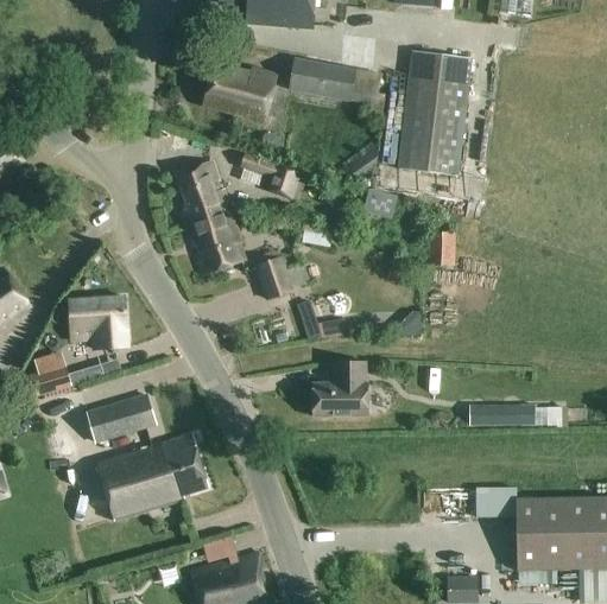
[(215,0),(215,1),(242,4),(241,23),(308,29),(310,0),(215,0)]
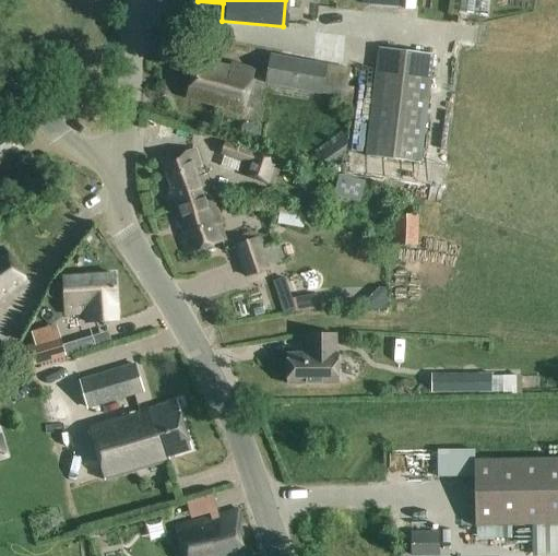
[(419,160),(432,54),(378,47),(365,153),(419,160)]
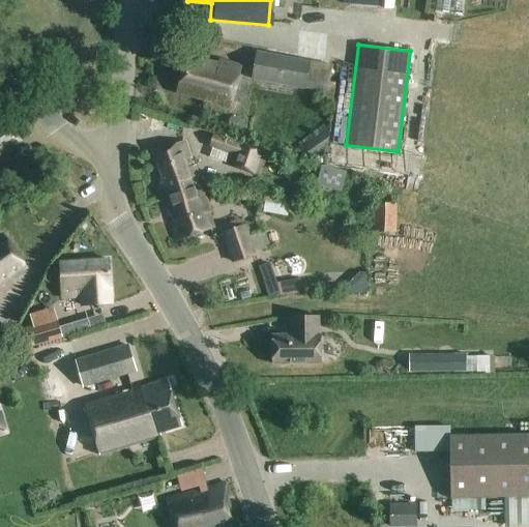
[(304,86),(310,60),(255,51),(251,78),(304,87),(304,86)]
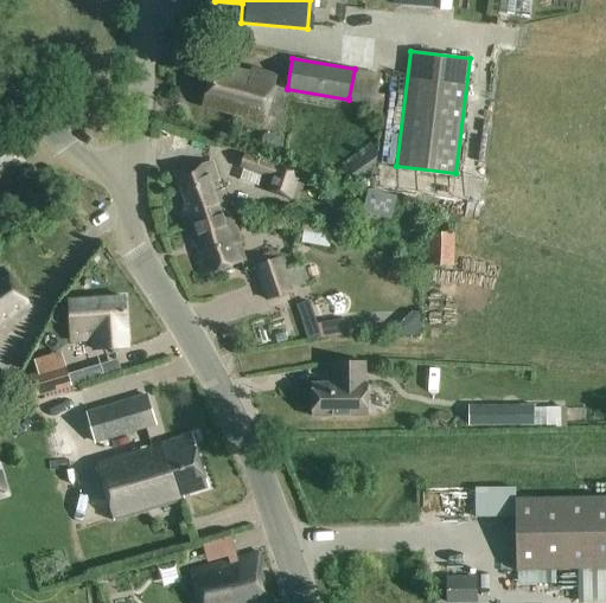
[(249,71),(214,62),(203,102),(265,119),(276,72),(250,66),(249,71)]
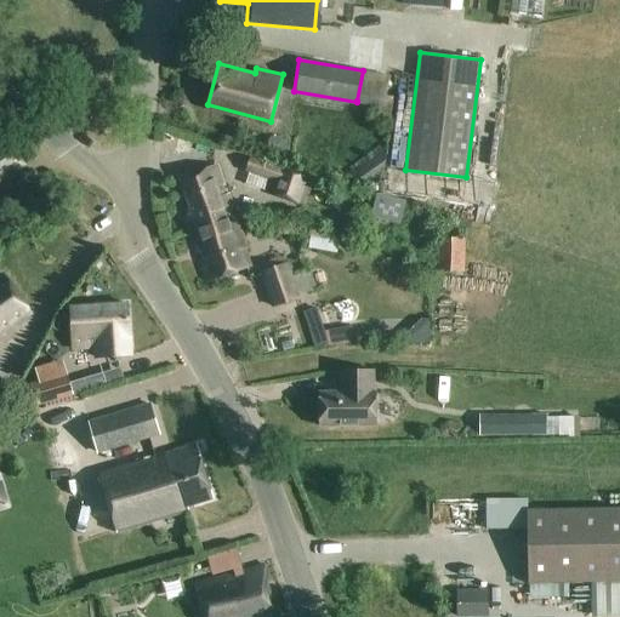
[(387,120),(394,75),(363,70),(357,101),(382,104),(380,119),(387,120)]
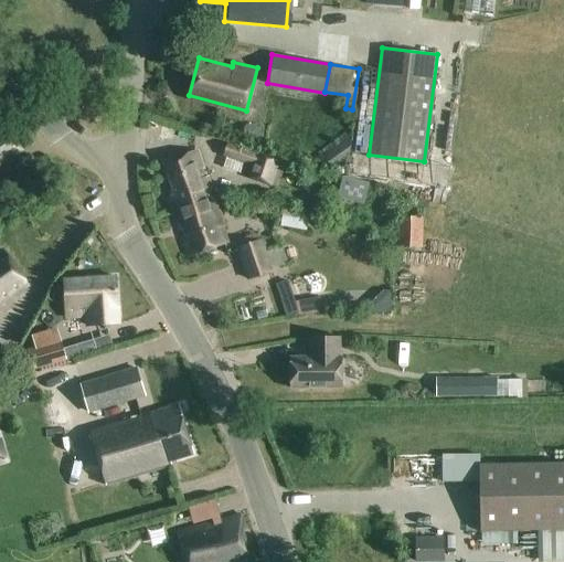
[(262,128),(245,124),(242,134),(259,138),(262,128)]
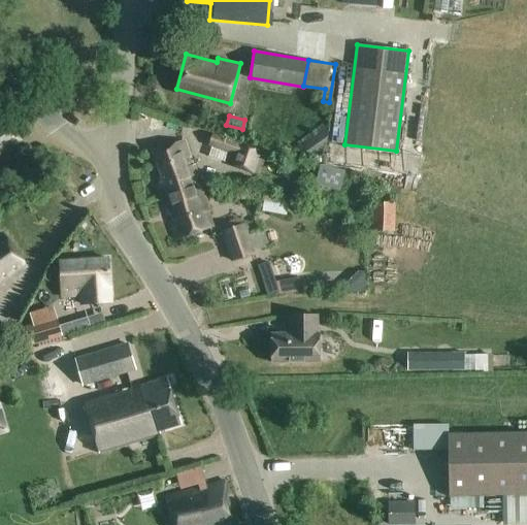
[(318,154),(325,148),(328,122),(295,148),(318,154)]
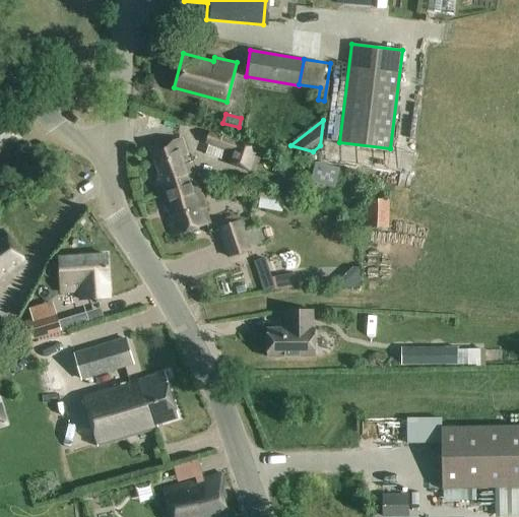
[(250,170),(259,142),(209,126),(204,143),(230,152),(226,163),(250,170)]
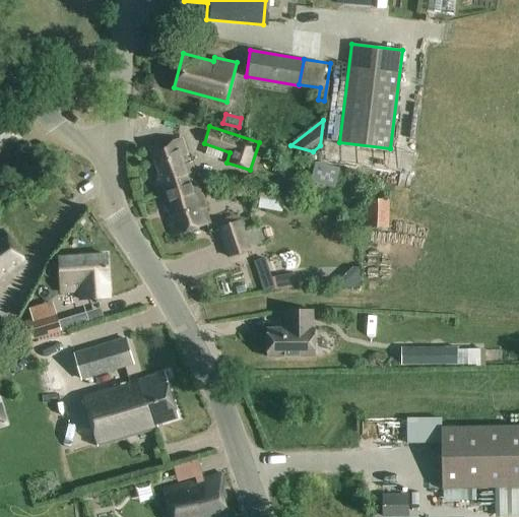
[(160,189),(195,176),(181,135),(151,145),(160,173),(155,175),(160,189)]
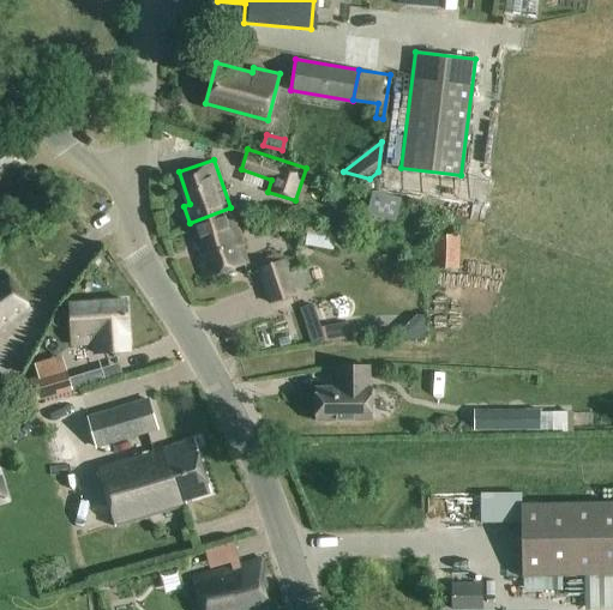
[(370,189),(364,212),(391,219),(396,197),(370,189)]
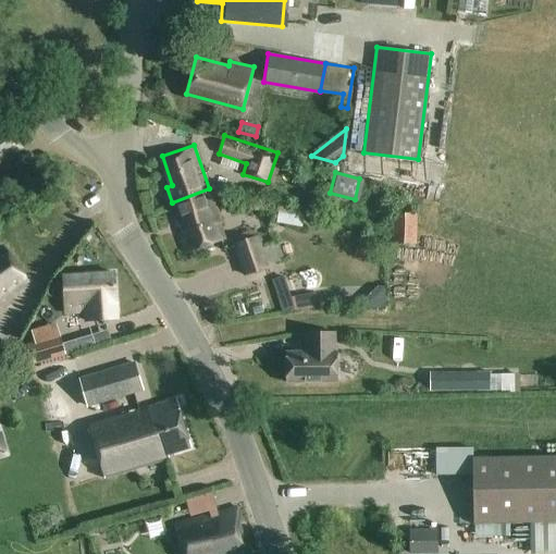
[(209,188),(172,202),(187,246),(224,233),(209,188)]
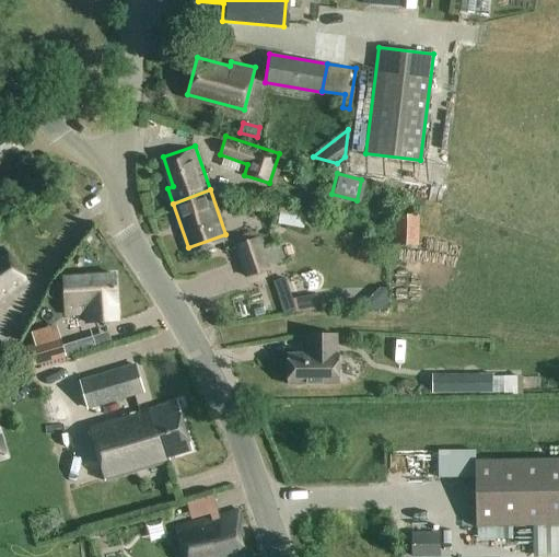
[(304,225),(306,211),(280,207),(278,221),(304,225)]
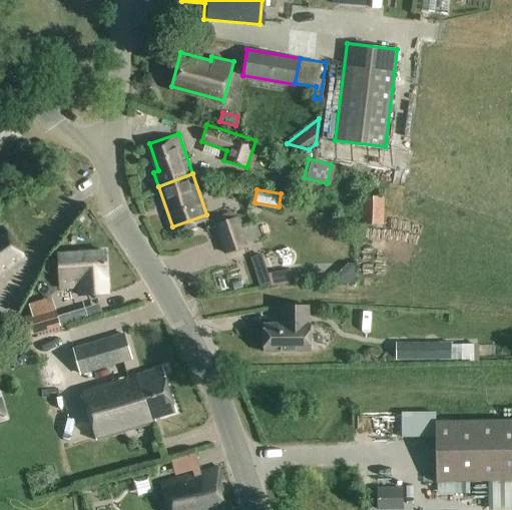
[(377,214),(378,189),(361,189),(360,213),(377,214)]
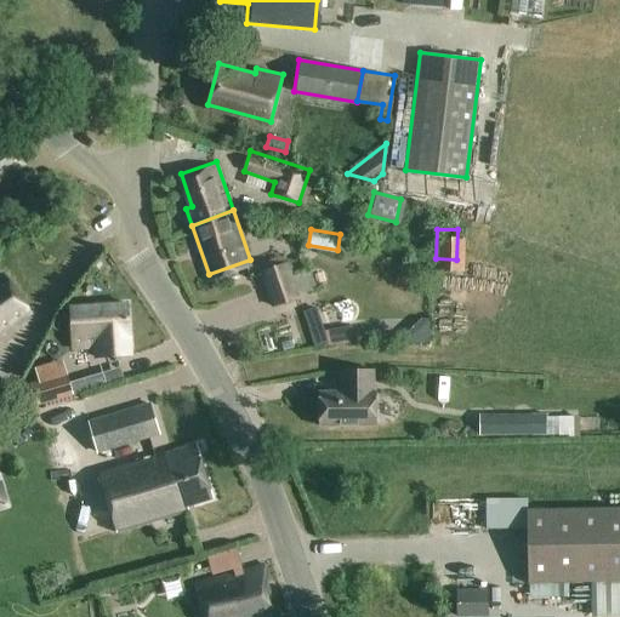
[(267,236),(266,260),(295,262),(296,239),(267,236)]
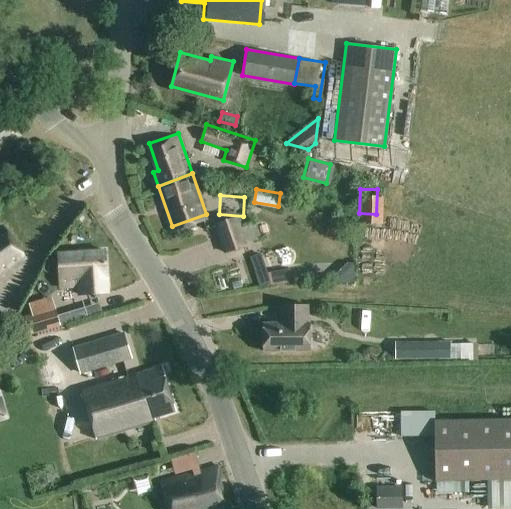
[(224,251),(246,243),(237,217),(215,224),(224,251)]
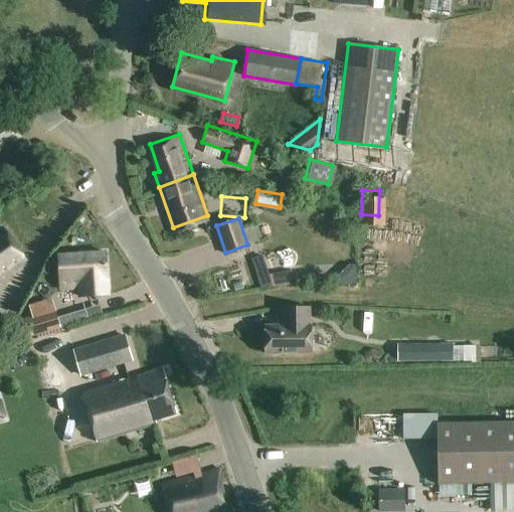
[(0,272),(24,254),(1,222),(0,223),(0,272)]
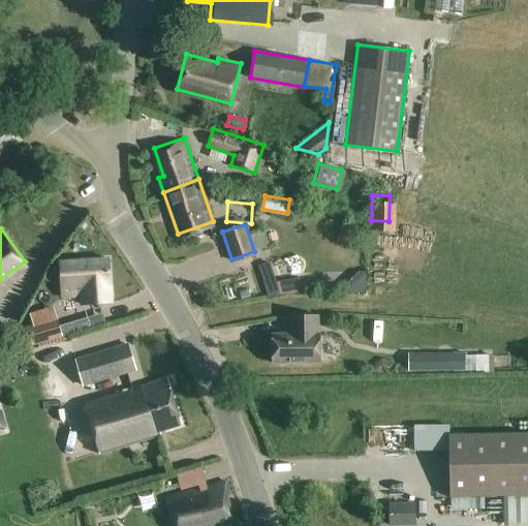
[(111,302),(107,257),(103,257),(58,260),(60,294),(82,292),(82,303),(111,302)]
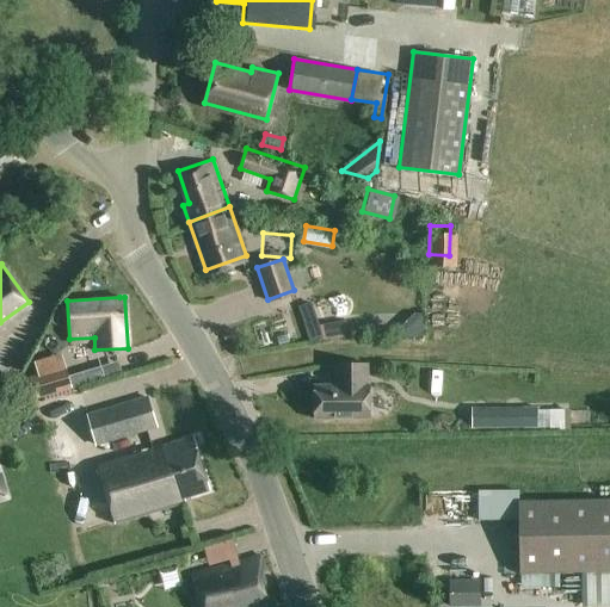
[(343,320),(318,324),(321,338),(345,333),(343,320)]
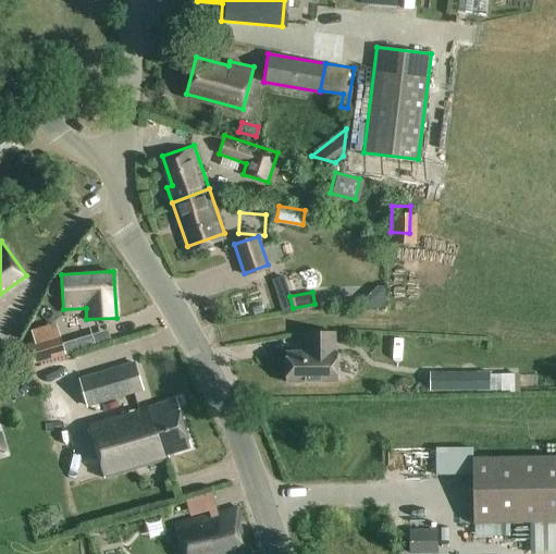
[(333,352),(333,332),(305,331),(305,351),(286,351),(286,380),(336,380),(336,352),(333,352)]
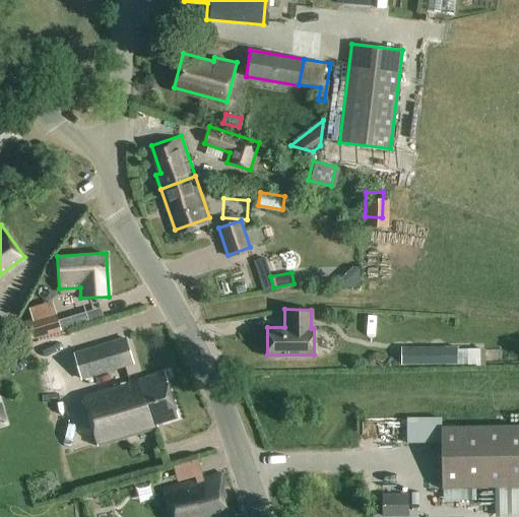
[(23,322),(28,338),(60,329),(55,313),(23,322)]
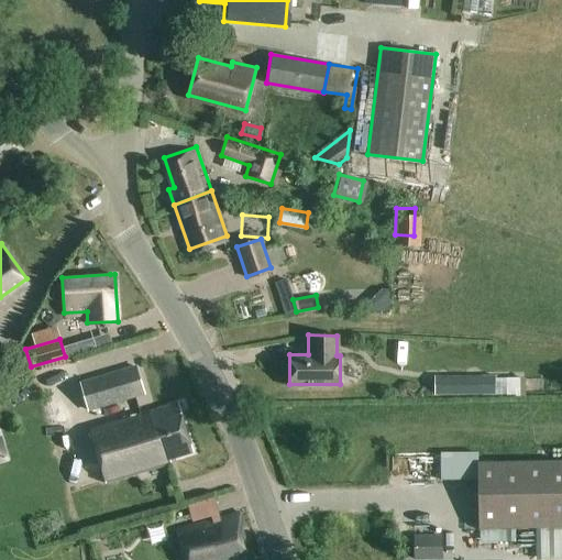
[(89,409),(144,394),(135,365),(80,381),(89,409)]
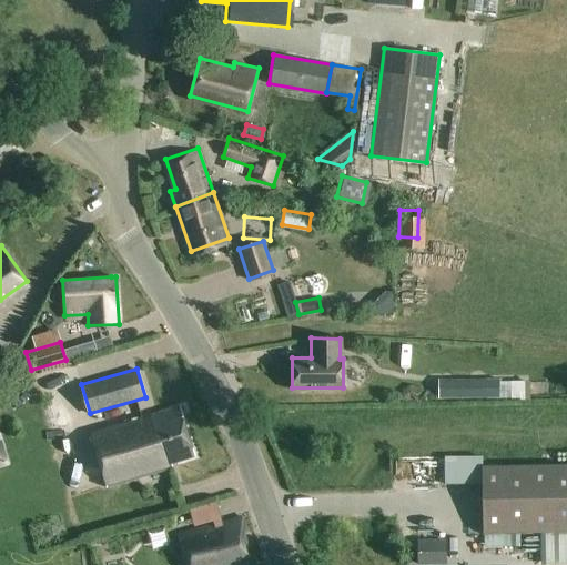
[(438,397),(499,396),(499,377),(438,379),(438,397)]
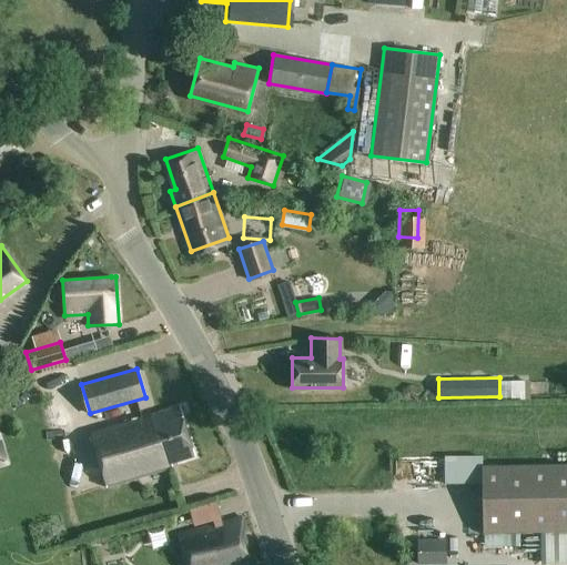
[(194,457),(179,405),(141,417),(141,414),(89,430),(105,484),(194,457)]
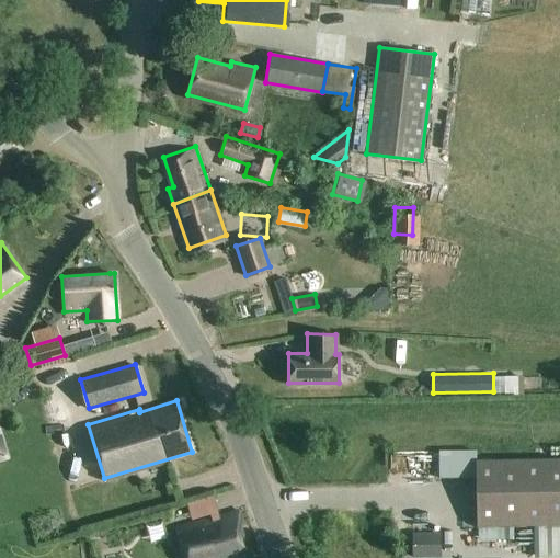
[(436,480),(436,453),(400,452),(399,479),(436,480)]
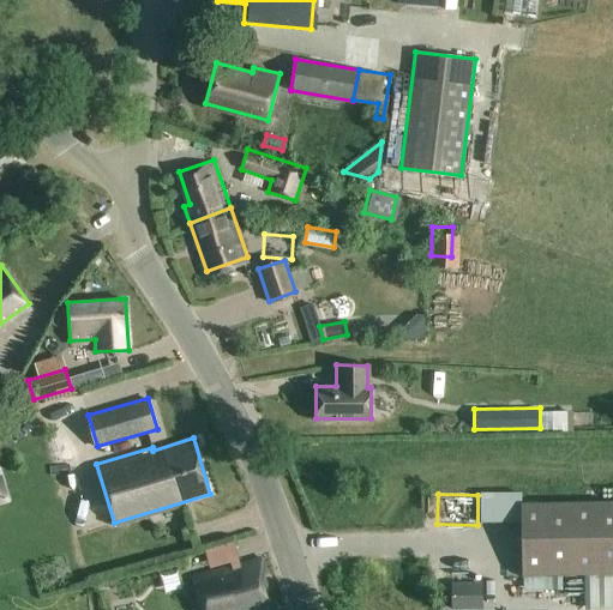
[(612,500),(522,502),(523,577),(612,574),(612,500)]
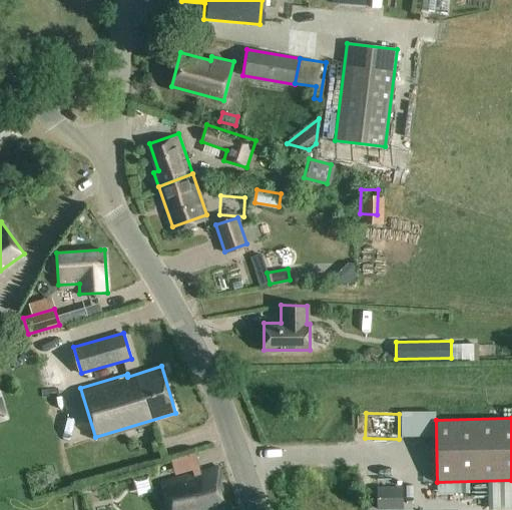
[(221,491),(218,479),(223,474),(220,462),(158,479),(166,509),(203,509),(231,503),(228,489),(221,491)]
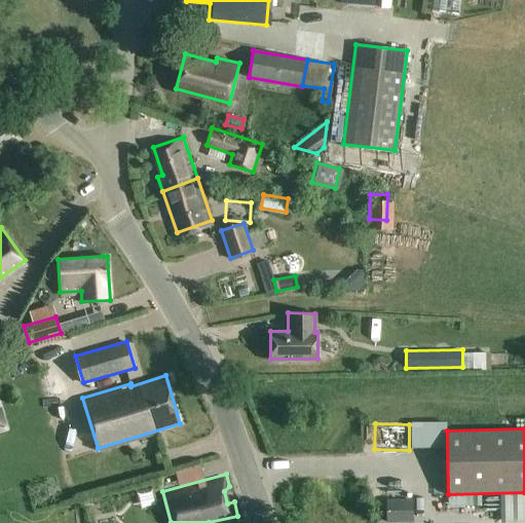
[(377,487),(398,488),(399,479),(378,478),(377,487)]
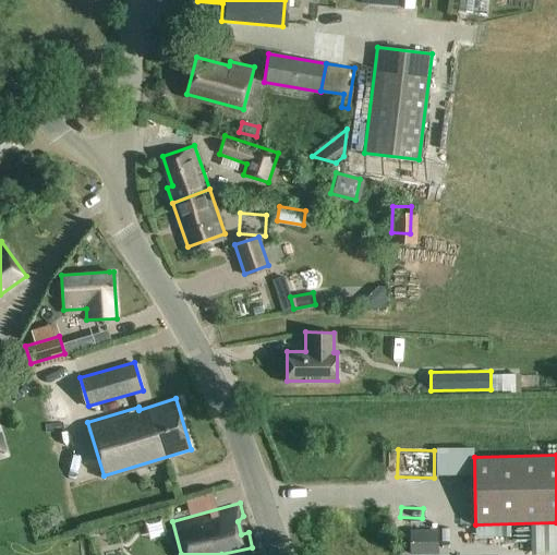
[(410,530),(410,553),(436,553),(436,529),(410,530)]
